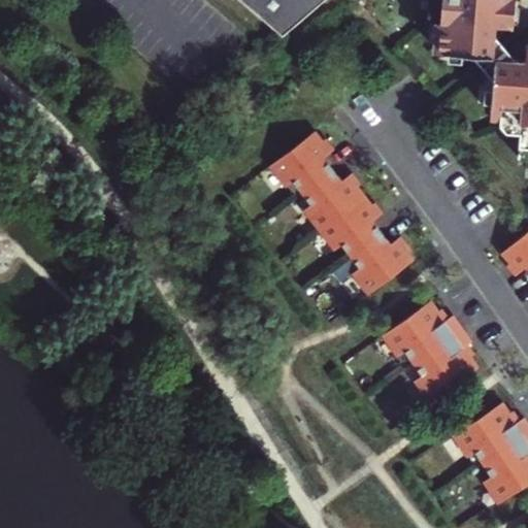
[(237,0),(274,34),(312,0),(237,0)]
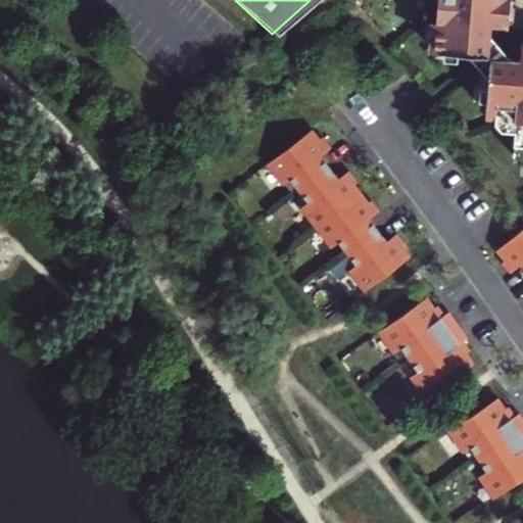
[(434,0),(434,14),(433,47),(472,49),(491,50),(501,41),(495,28),(491,16),(511,17),(511,0),(434,0)]
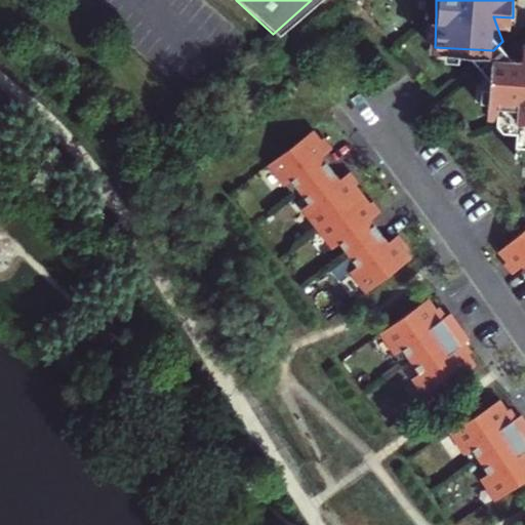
[(524,35),(523,35),(522,50),(493,50),(491,107),(501,107),(501,96),(521,97),(521,110),(524,109),(524,35)]
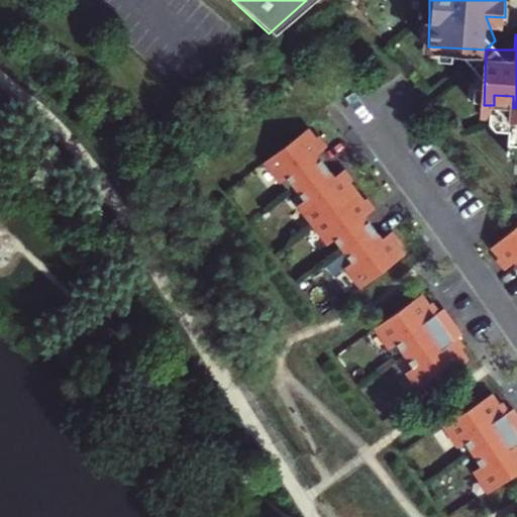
[(308,128),(265,161),(281,182),(287,177),(304,200),(298,204),(328,243),(334,239),(351,262),(345,266),(362,287),(404,254),(395,242),(399,239),(392,231),(383,238),(366,215),(375,208),(368,200),(365,202),(347,181),(351,178),(344,169),(335,176),(317,153),(327,146),(320,137),(317,139),(308,128)]
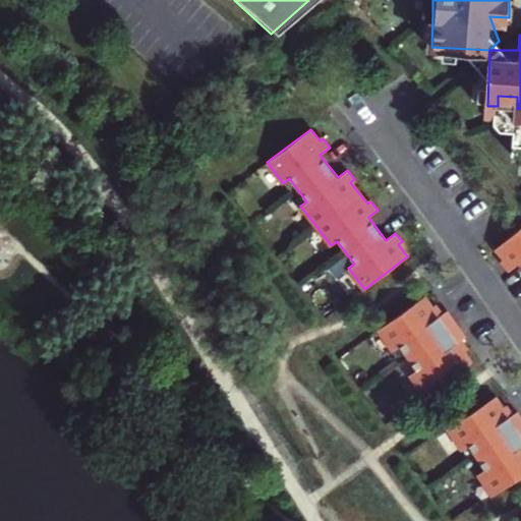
[(520,226),(496,248),(506,259),(503,263),(510,271),(518,264),(520,266),(520,226)]
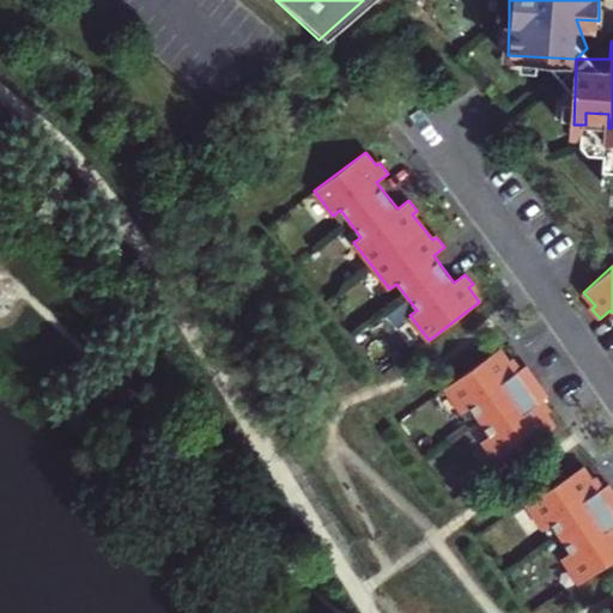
[(509,363),(499,349),(444,387),(462,412),(469,407),(490,435),(483,439),(501,465),(554,426),(545,412),(548,410),(541,400),(548,395),(526,364),(520,369),(513,359),(509,363)]
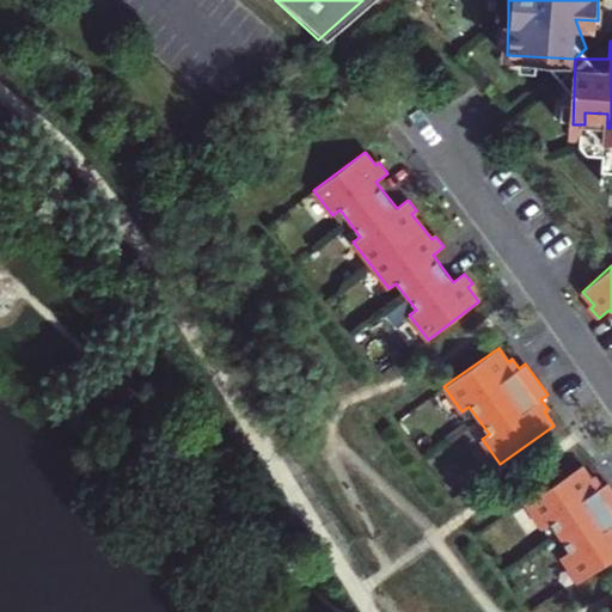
[(594,478),(585,464),(528,501),(546,527),(554,521),(573,550),(564,555),(582,580),(611,560),(611,482),(611,481),(605,485),(598,476),(594,478)]
